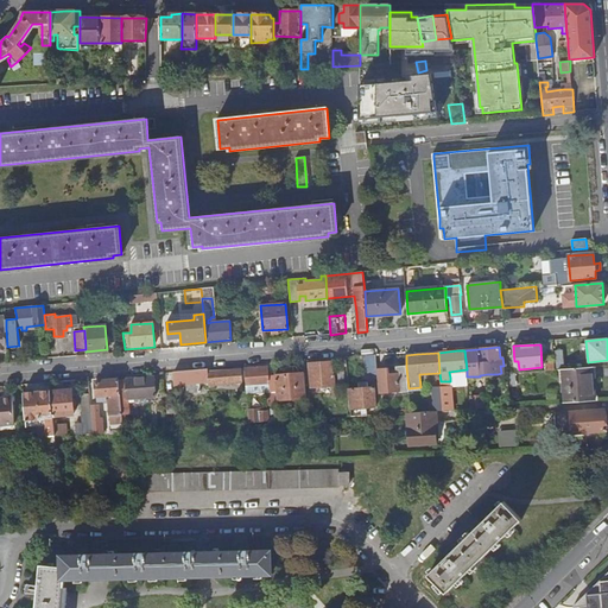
[(377,369),(375,355),(365,355),(365,367),(368,367),(369,378),(378,377),(377,369)]
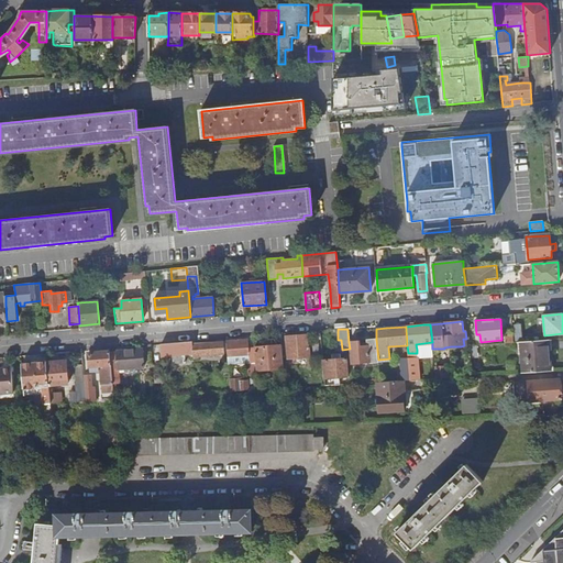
[(310,357),(309,334),(285,337),(287,360),(307,357),(307,365),(308,365),(308,368),(312,368),(312,364),(311,365),(311,357),(310,357)]
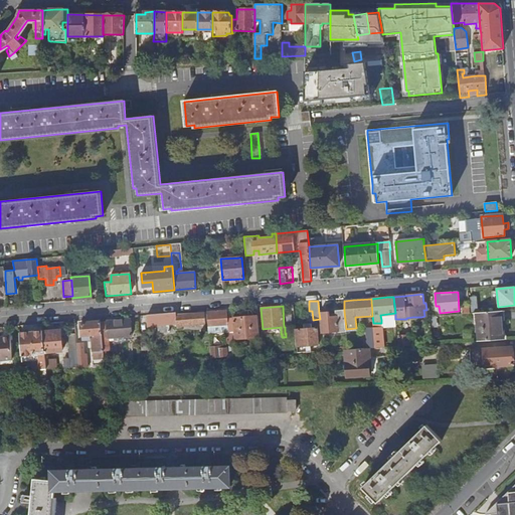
[(212,358),(236,357),(234,339),(233,317),(232,308),(226,308),(227,311),(207,312),(208,324),(209,333),(226,331),(226,335),(227,336),(228,352),(221,352),(220,350),(212,351),(212,358)]
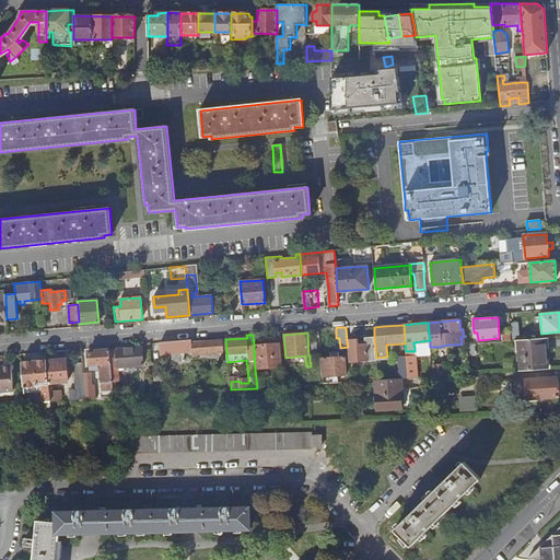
[(376,358),(374,338),(366,338),(366,343),(358,345),(358,339),(347,340),(348,347),(349,362),(376,360),(376,358)]
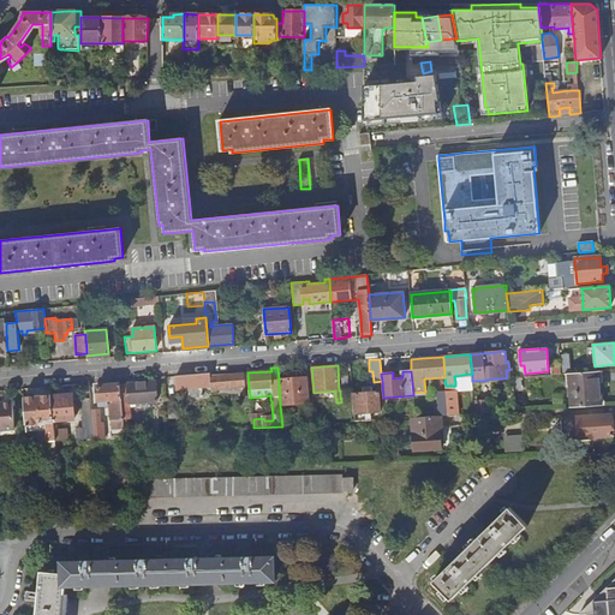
[(572,407),(601,406),(599,382),(598,382),(597,371),(569,374),(572,407)]
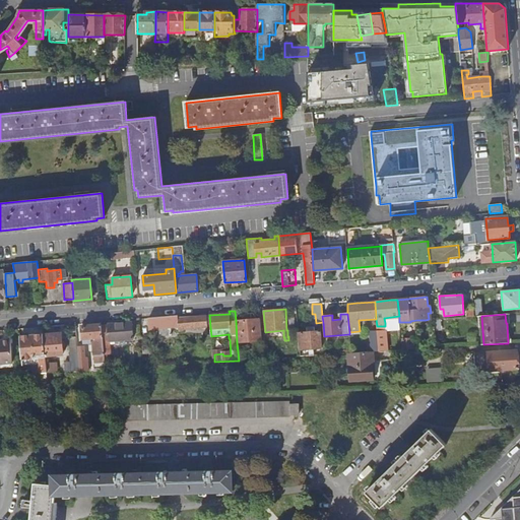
[(178,315),(148,318),(149,329),(159,328),(160,336),(172,335),(171,327),(179,327),(178,318),(178,315)]
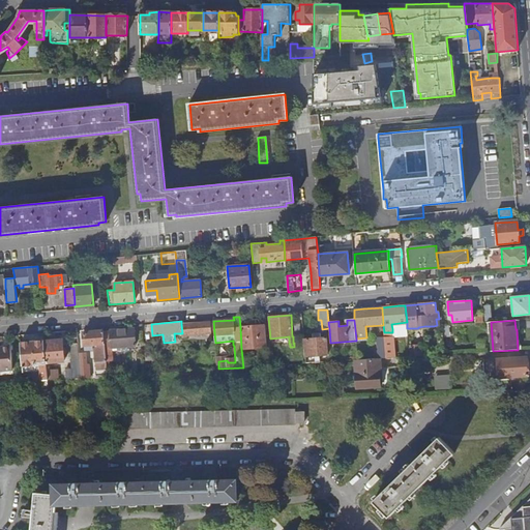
[(182,333),(182,335),(214,333),(213,321),(181,324),(182,333)]
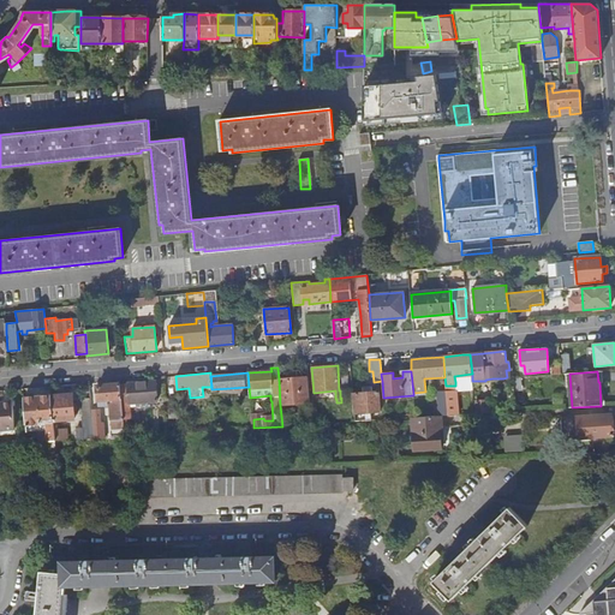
[(280,405),(310,402),(308,377),(279,378),(280,405)]
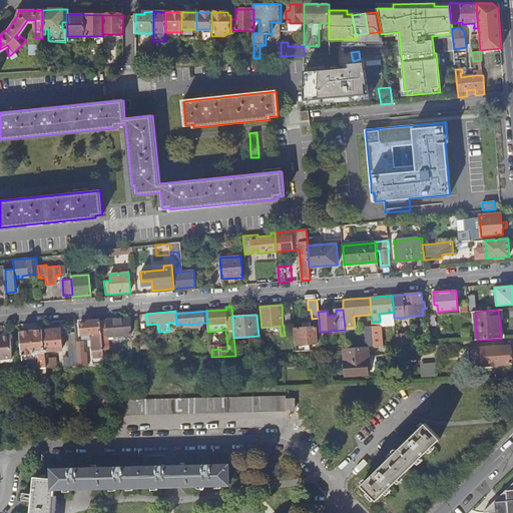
[(103,350),(103,357),(107,357),(106,350),(109,350),(108,336),(131,335),(130,318),(107,320),(107,321),(100,321),(103,350)]
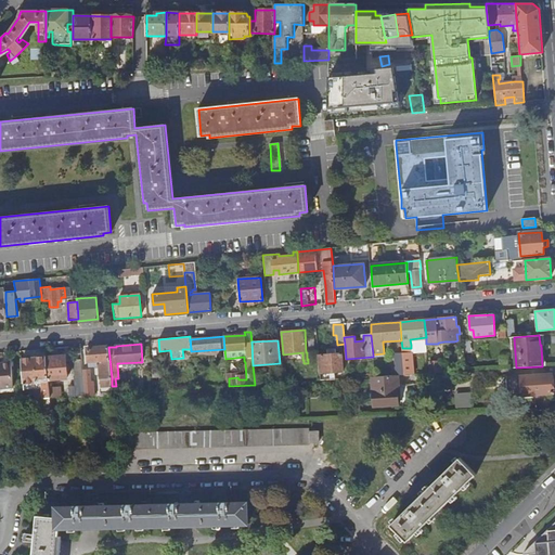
[(112,378),(108,347),(87,348),(88,362),(102,361),(103,372),(98,372),(99,379),(112,378)]
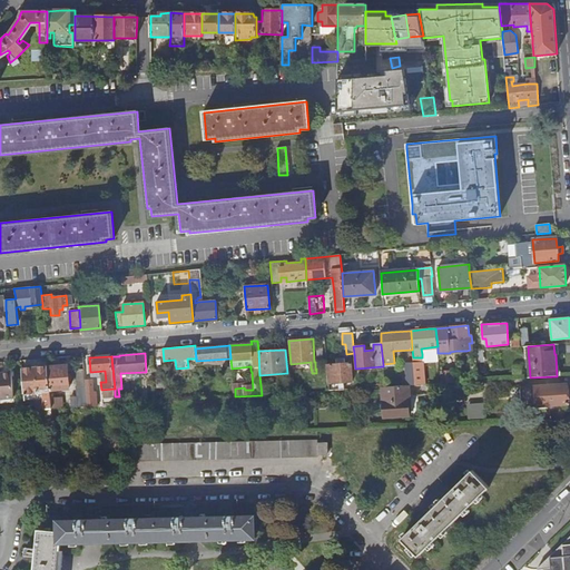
[(327,365),(330,391),(334,390),(334,384),(338,384),(340,390),(345,390),(344,383),(353,382),(352,363),(345,363),(345,359),(336,360),(336,364),(327,365)]
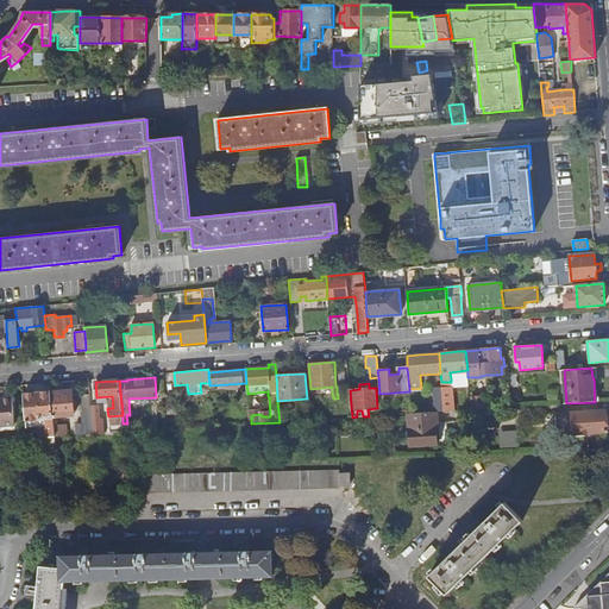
[(434,408),(435,412),(444,412),(453,410),(453,407),(452,387),(433,388),(434,408)]
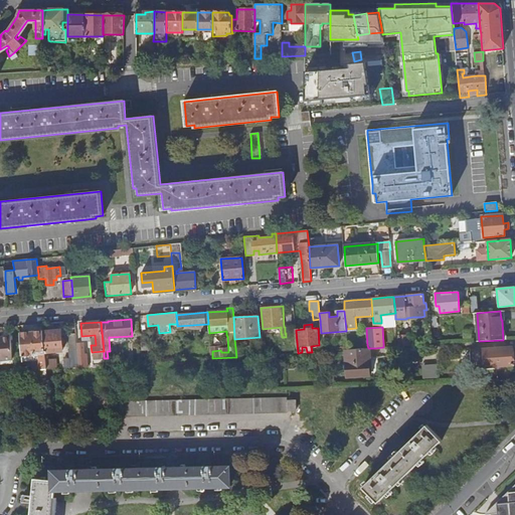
[(60,330),(43,331),(44,352),(62,351),(60,330)]
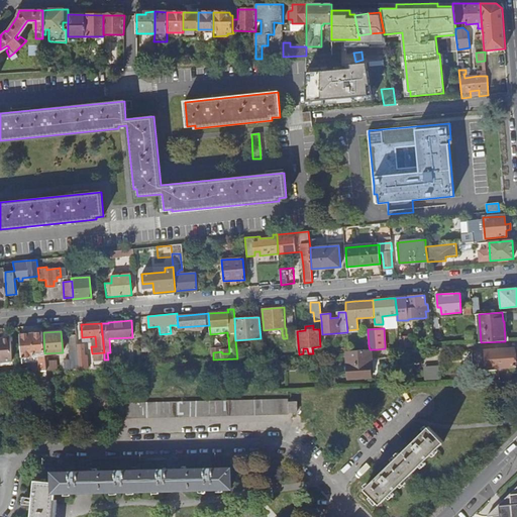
[(43,332),(20,334),(22,356),(38,355),(40,371),(41,382),(46,382),(46,371),(44,353),(43,332)]
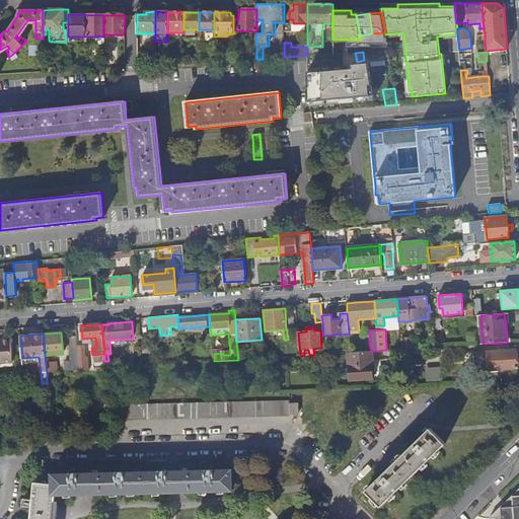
[(77,347),(76,336),(69,337),(70,347),(77,347)]
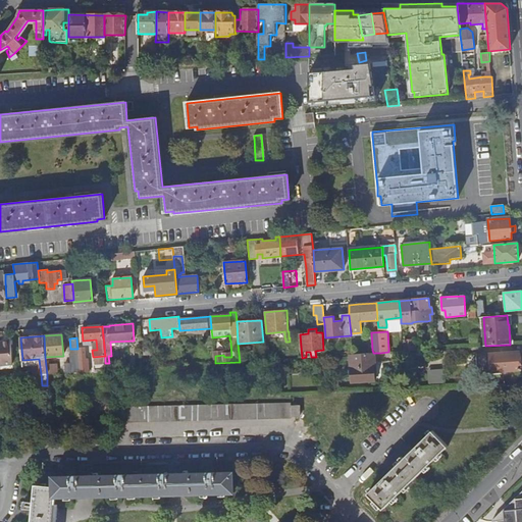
[(142,338),(144,355),(152,355),(151,337),(142,338)]
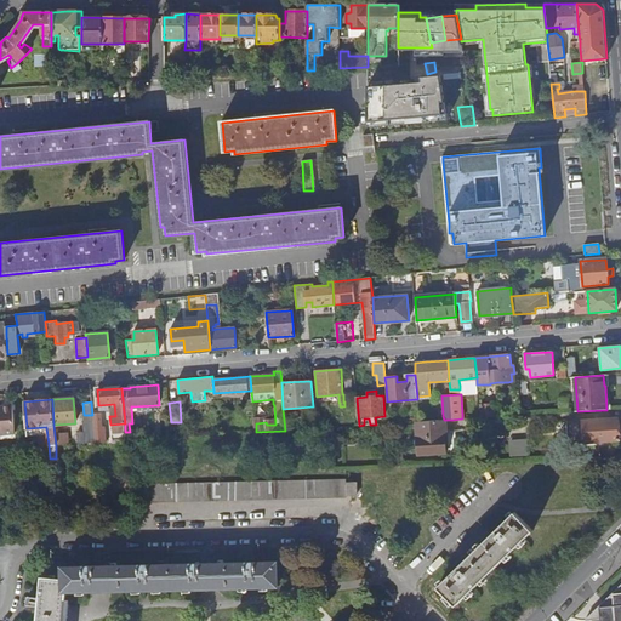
[(493,405),(480,405),(482,417),(493,416),(493,405)]
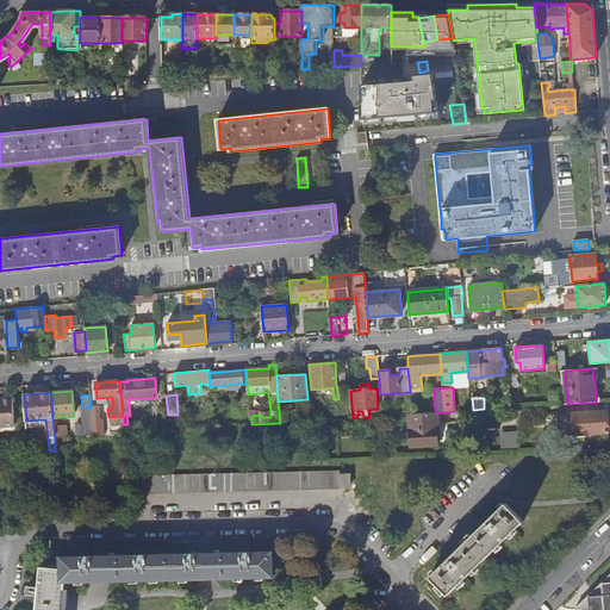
[(0,427),(16,425),(13,403),(2,404),(1,399),(0,399),(0,427)]
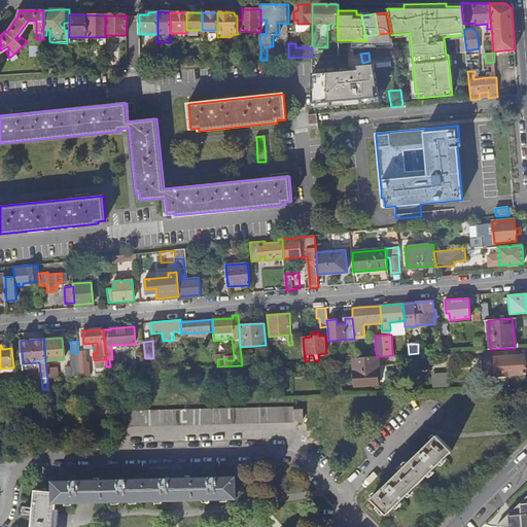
[(525,374),(524,355),(481,358),(482,377),(525,374)]
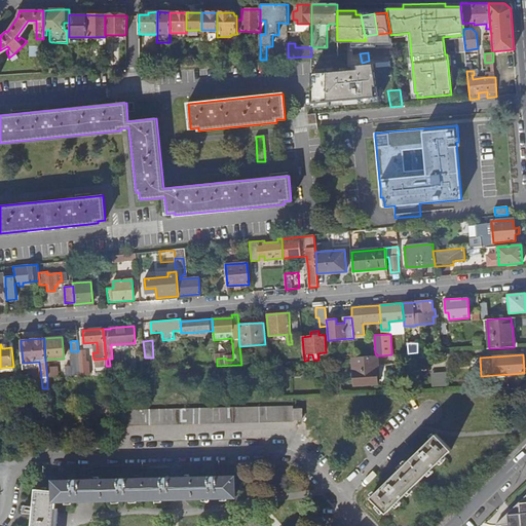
[(375,366),(375,355),(355,358),(352,358),(353,384),(375,383),(374,366),(375,366)]
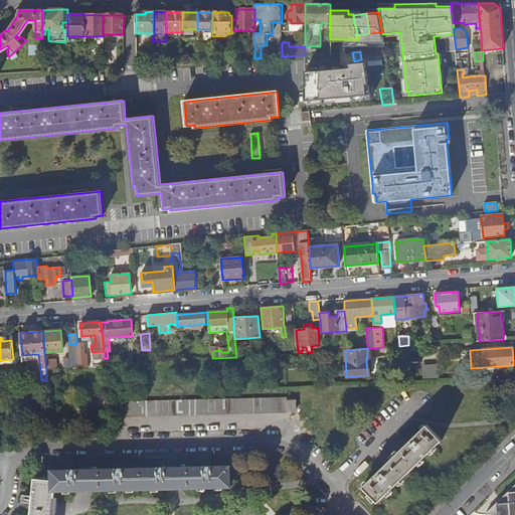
[(64,368),(78,367),(77,357),(77,349),(69,349),(68,350),(69,358),(64,359),(64,368)]
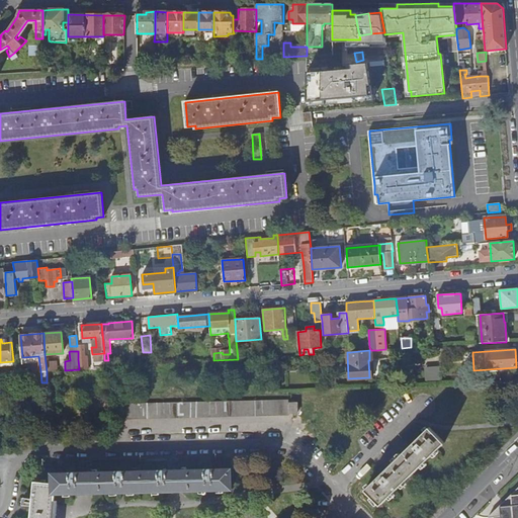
[(442,378),(441,365),(426,365),(427,379),(442,378)]
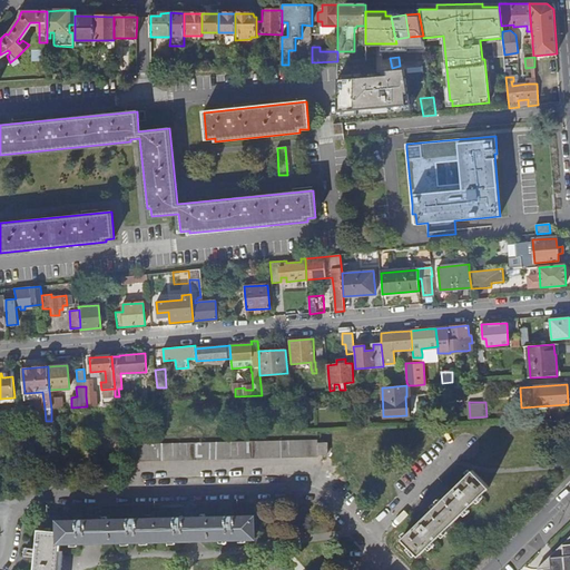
[(326,455),(326,443),(317,443),(317,441),(129,445),(129,460),(326,455)]
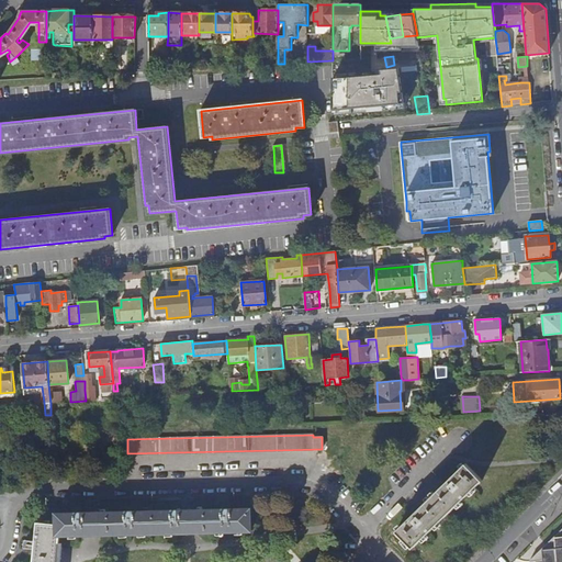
[(482,480),(465,463),(395,531),(412,548),(482,480)]
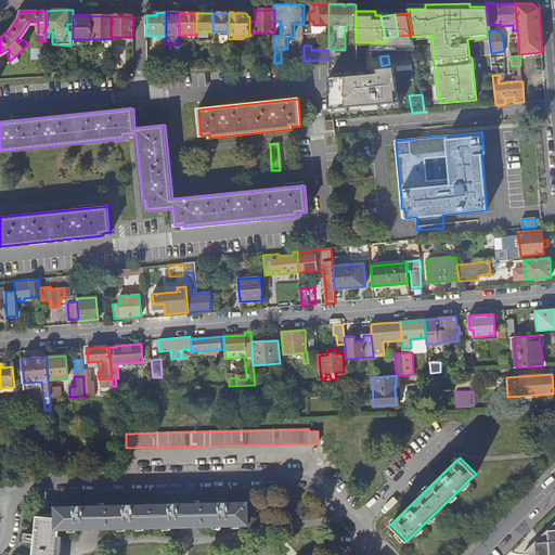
[(35,516),(34,528),(38,528),(35,554),(55,554),(57,537),(57,529),(247,524),(246,502),(55,507),(55,518),(35,516)]
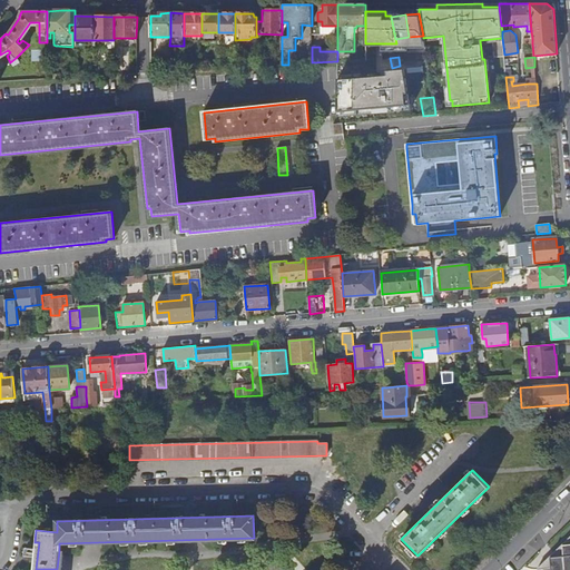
[(569,569),(569,536),(538,568),(538,569),(551,568),(551,569),(569,569)]
